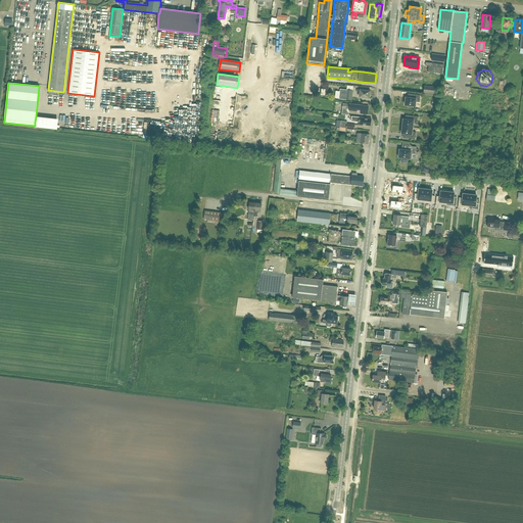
[(436,95),(437,87),(424,86),(423,93),(436,95)]
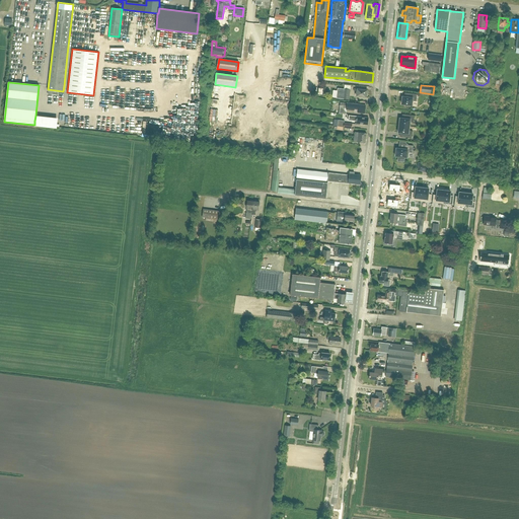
[(338,88),(337,98),(349,100),(351,89),(338,88)]
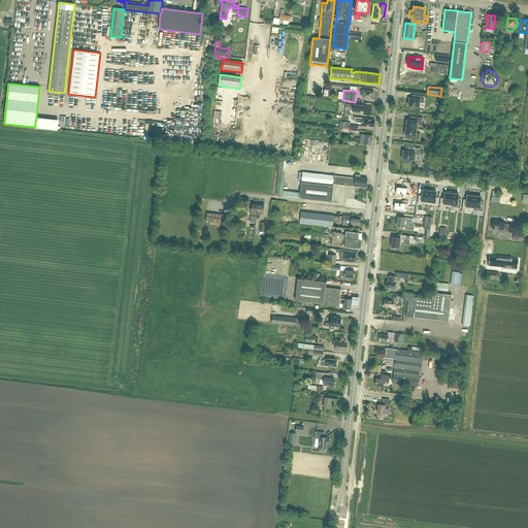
[(372,99),(373,92),(360,90),(360,93),(363,93),(362,98),(372,99)]
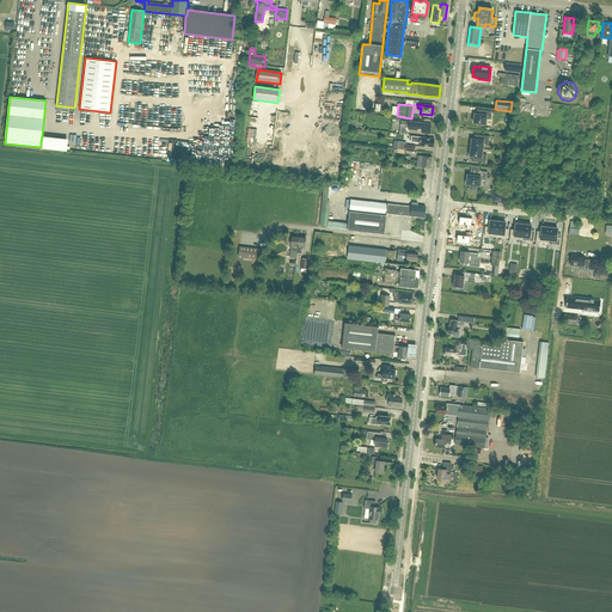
[(491,120),(491,111),(483,110),(483,115),(473,114),(473,118),(475,120),(473,123),(478,123),(478,124),(483,126),(483,124),(485,124),(487,120),(491,120)]
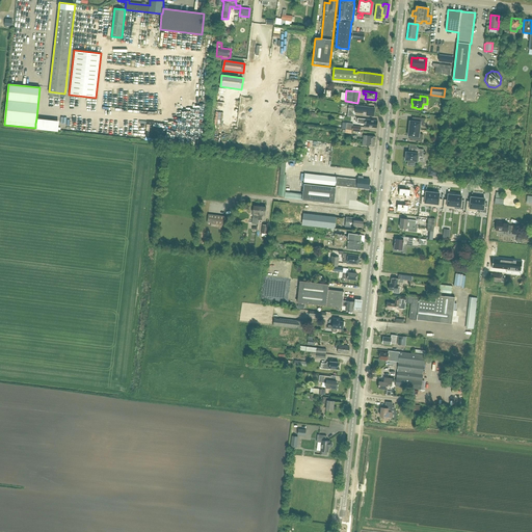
[(367,115),(374,116),(375,108),(349,105),(348,116),(354,117),(355,111),(363,112),(363,114),(364,115),(367,115)]
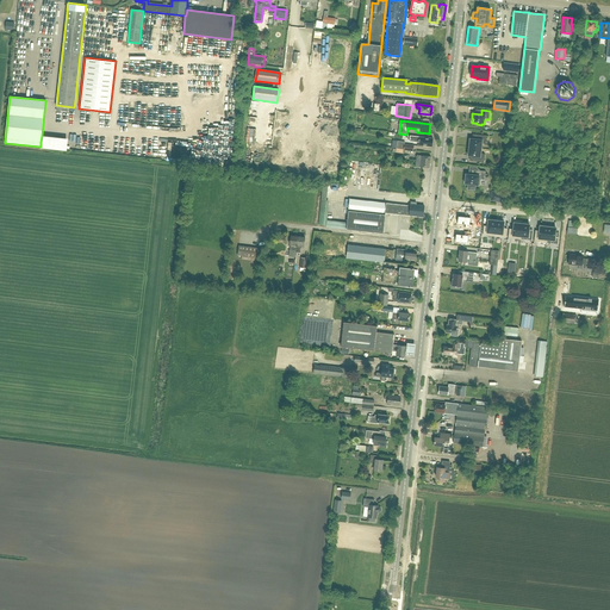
[(468,148),(481,149),(481,144),(486,144),(487,136),(479,135),(478,139),(471,139),(470,142),(468,142),(468,148)]
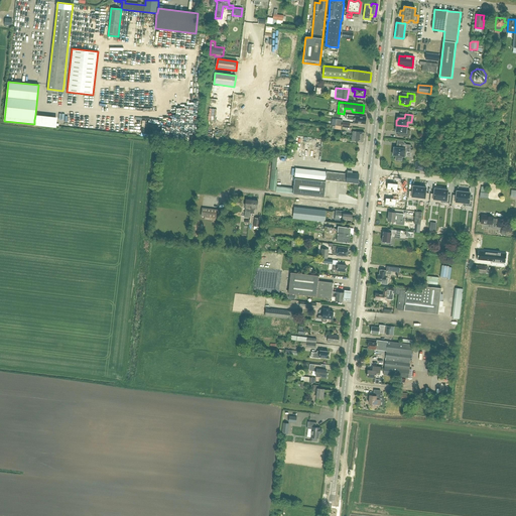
[(365,124),(366,117),(355,116),(347,115),(347,119),(354,120),(354,124),(357,124),(357,123),(365,124)]
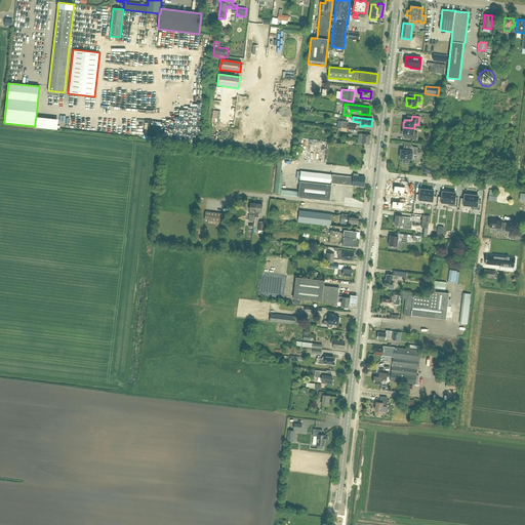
[(356,130),(356,125),(348,124),(349,122),(341,121),(341,127),(348,128),(348,129),(356,130)]
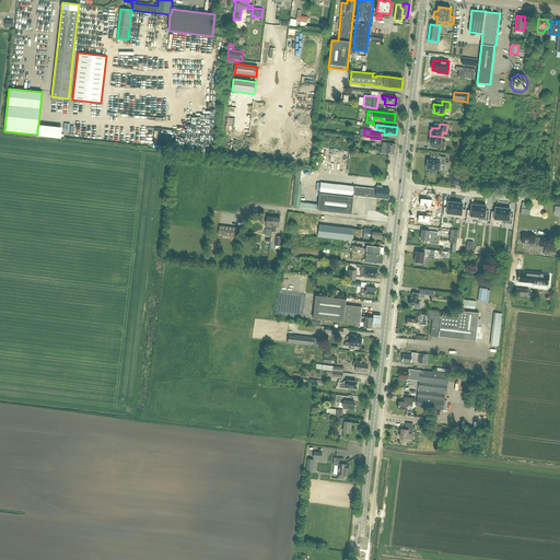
[(441,141),(442,137),(430,136),(429,140),(430,140),(430,143),(438,144),(436,149),(444,149),(445,141),(441,141)]
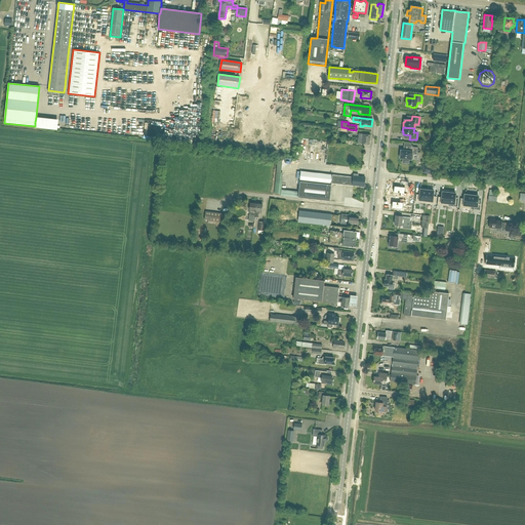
[(417,155),(417,148),(409,147),(409,151),(400,150),(400,154),(401,154),(400,158),(403,158),(403,163),(408,164),(409,159),(412,160),(413,155),(417,155)]
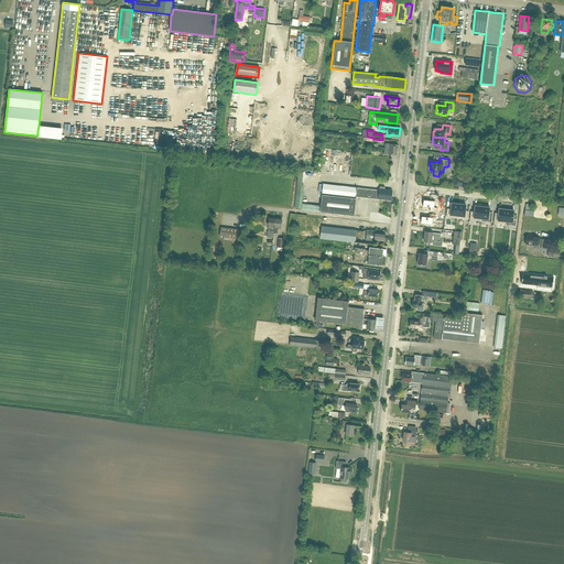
[(466,187),(467,179),(455,176),(454,186),(466,187)]
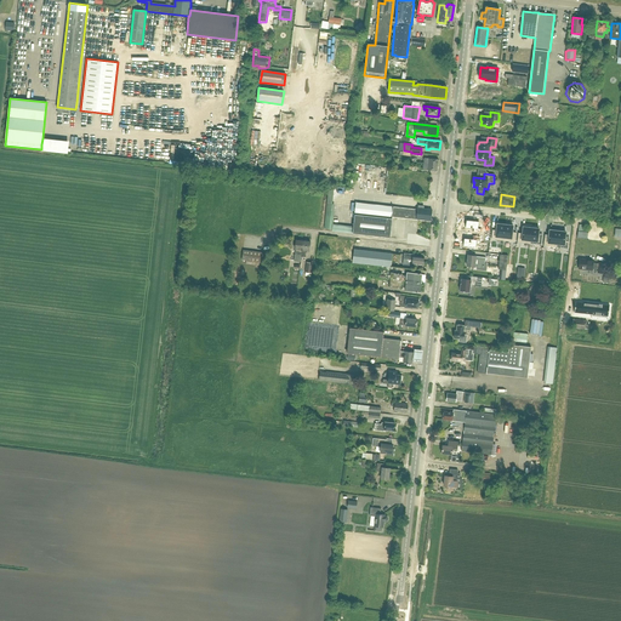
[(431,221),(432,210),(419,209),(417,210),(355,203),(353,233),(391,238),(393,217),(417,220),(421,220),(421,221),(423,221),(423,220),(431,221)]
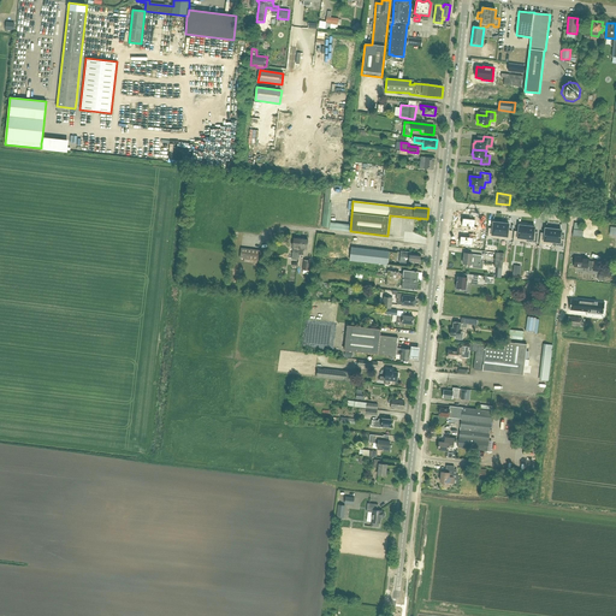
[(478,227),(474,226),(475,220),(469,219),(469,218),(465,217),(465,218),(462,218),(462,226),(471,226),(469,230),(477,231),(478,227)]
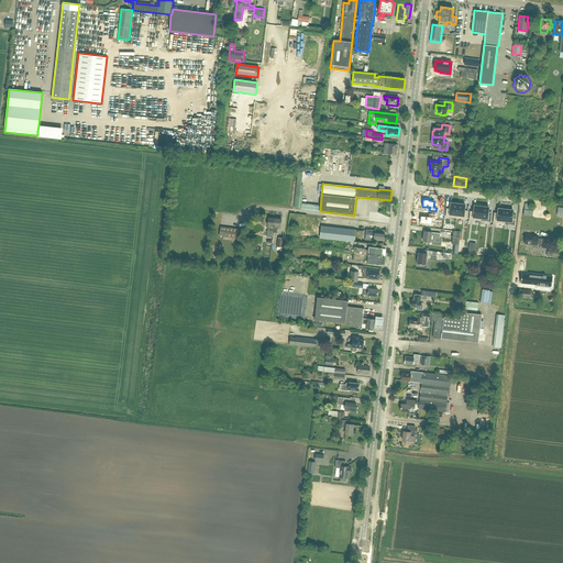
[(446,208),(445,217),(456,218),(459,202),(452,202),(452,203),(451,202),(450,209),(446,208)]
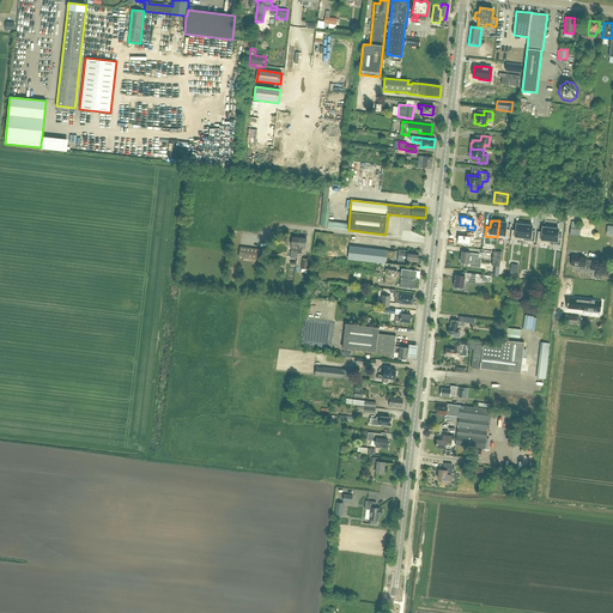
[(499,220),(497,237),(509,240),(510,230),(505,229),(507,223),(505,223),(505,222),(499,220)]
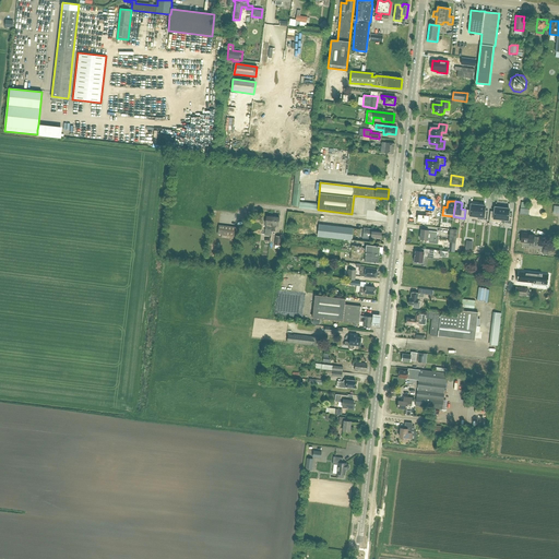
[(466,210),(465,218),(476,219),(478,204),(473,203),(473,204),(471,204),(471,210),(466,210)]
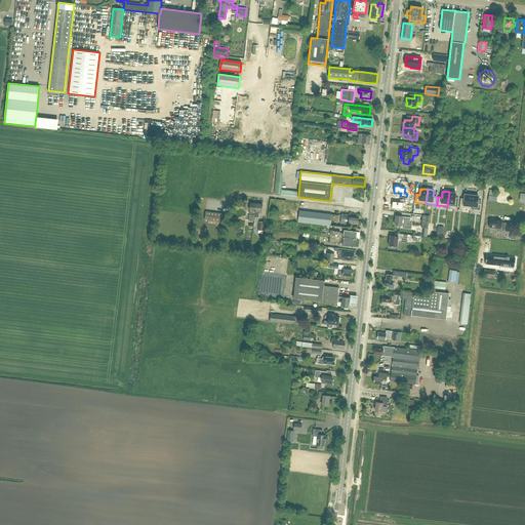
[(449,192),(447,206),(457,207),(458,199),(455,199),(455,194),(454,193),(454,192),(449,192)]
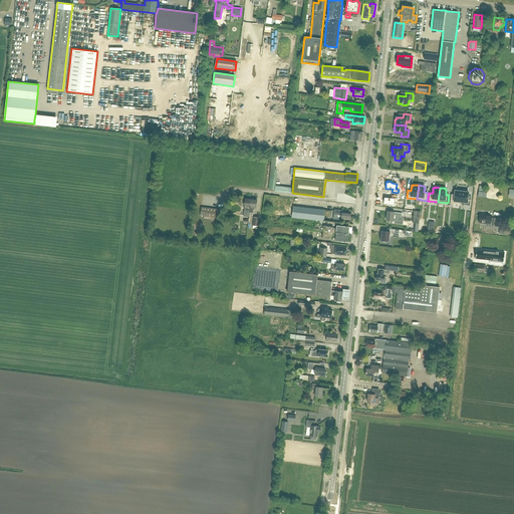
[(451,196),(450,204),(460,205),(462,190),(457,190),(456,191),(455,191),(455,196),(451,196)]
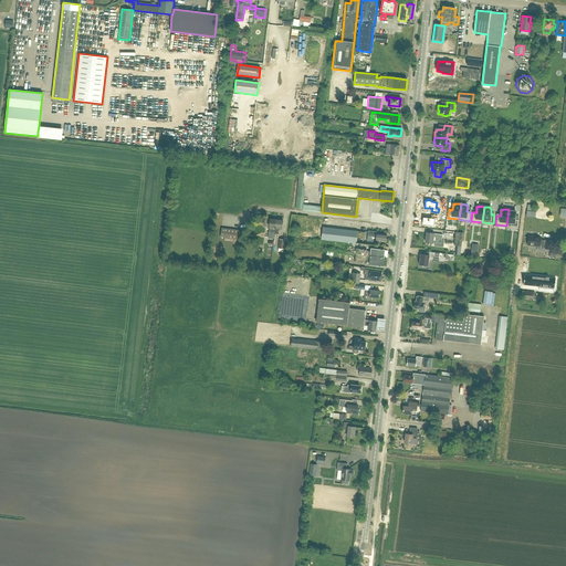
[(509,209),(506,226),(517,227),(519,218),(515,218),(516,211),(514,211),(514,210),(509,209)]
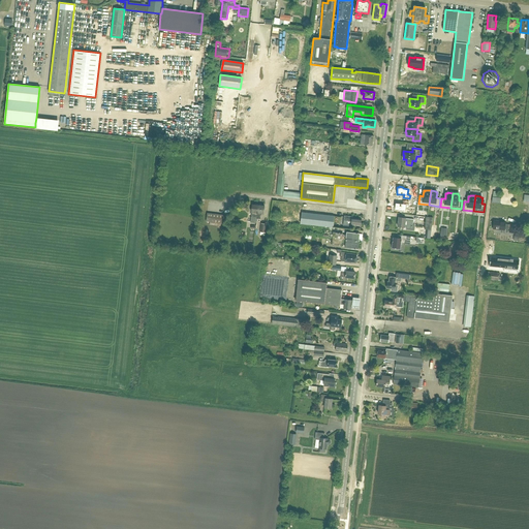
[(394,208),(395,208),(395,210),(405,211),(406,205),(408,205),(409,201),(403,200),(403,204),(396,203),(396,205),(395,204),(394,208)]
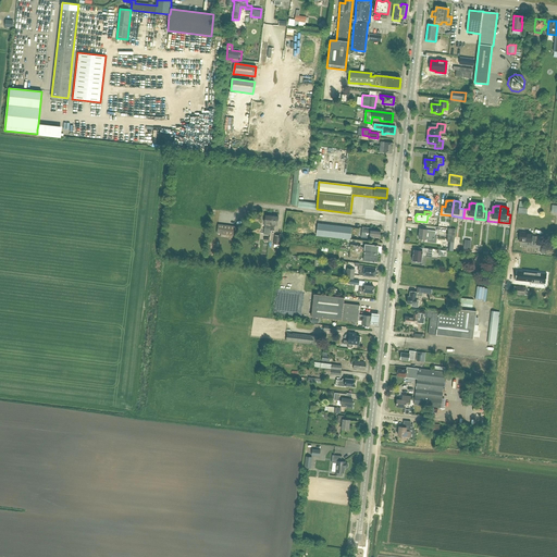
[(350,239),(350,237),(351,227),(318,223),(317,236),(350,239)]
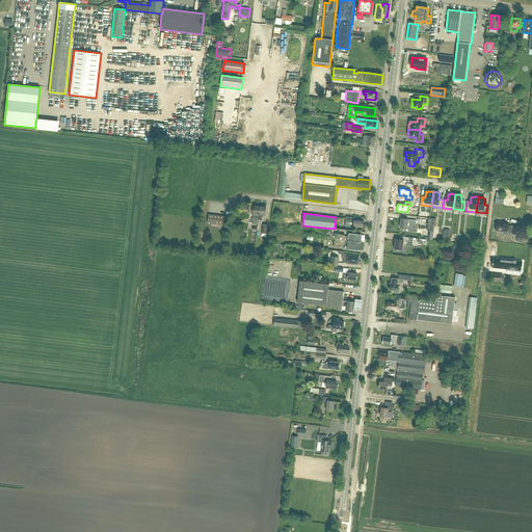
[(225,225),(227,217),(208,214),(207,223),(225,225)]
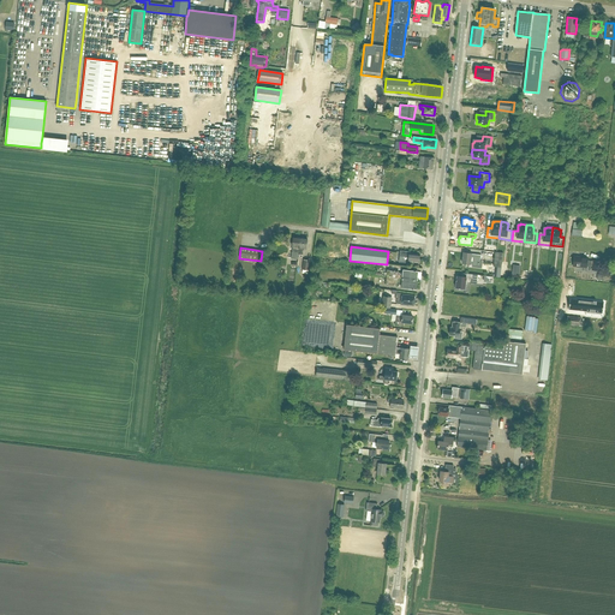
[(419,263),(421,255),(410,254),(410,252),(400,251),(400,257),(408,257),(408,262),(419,263)]
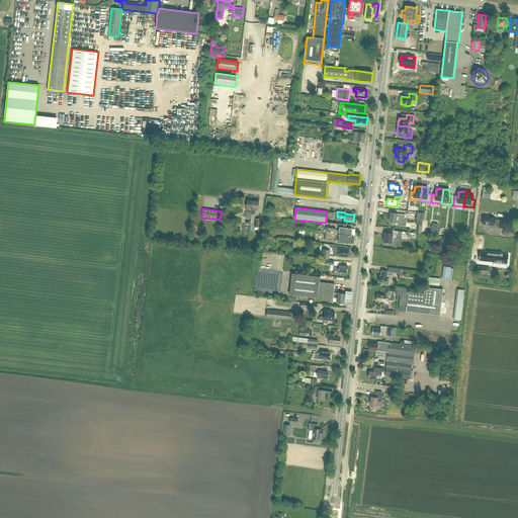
[(398,225),(403,226),(403,223),(403,222),(403,220),(404,220),(405,221),(405,216),(398,214),(398,213),(391,212),(390,222),(398,223),(398,225)]
